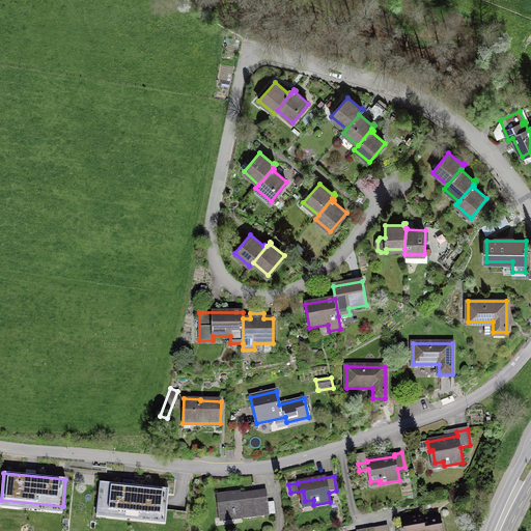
[(166,516),(169,490),(100,483),(98,509),(166,516)]
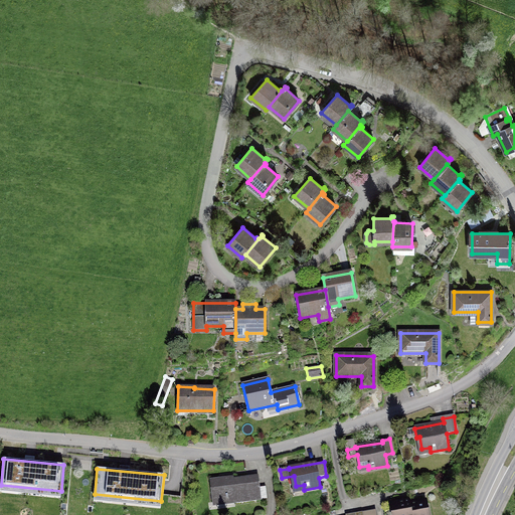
[(234,476),(209,479),(212,506),(262,500),(259,475),(234,478),(234,476)]
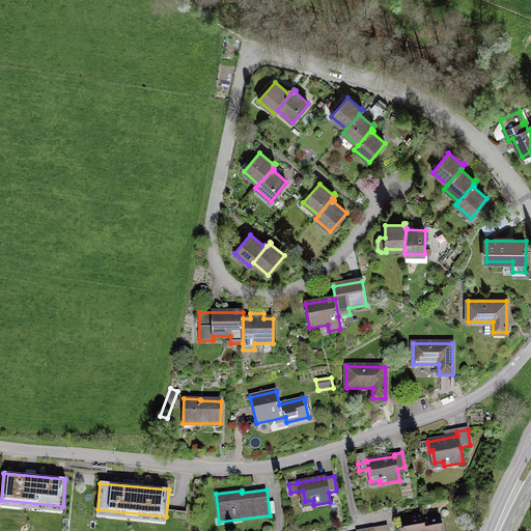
[(404,520),(406,530),(424,530),(423,520),(422,516),(404,520)]
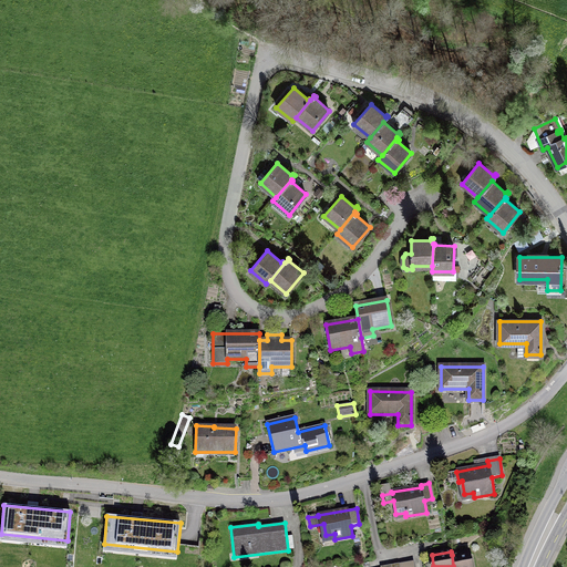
[(470,566),(467,553),(452,555),(453,566),(470,566)]
